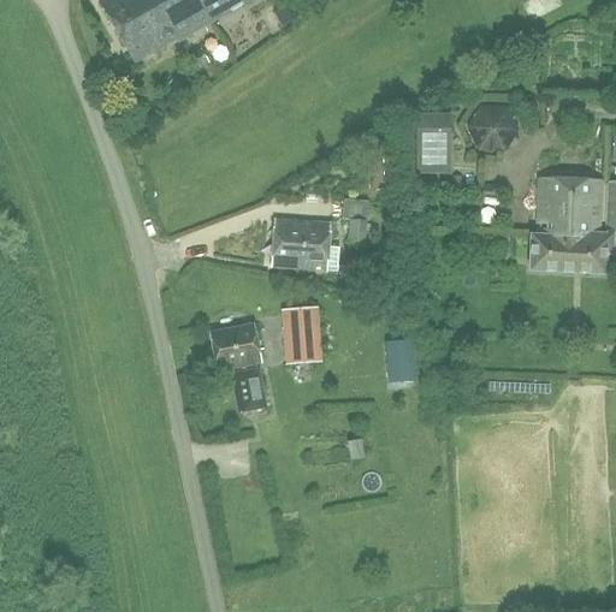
[(211,19),(199,0),(105,0),(135,59),(178,34),(179,37),(211,19)]
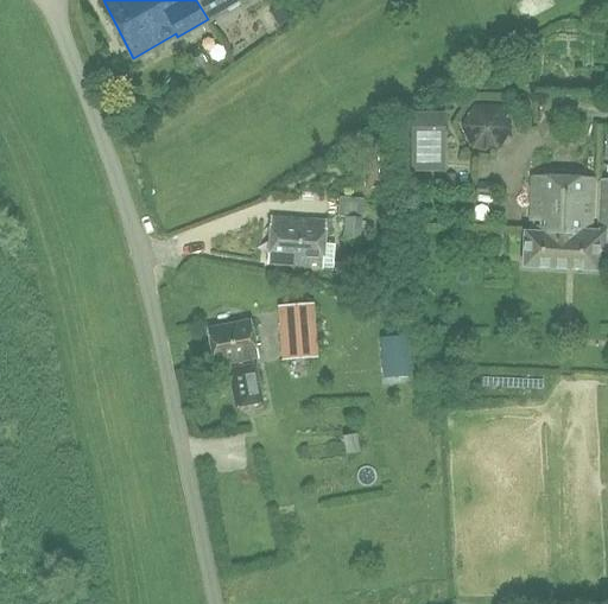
[(196,0),(208,19),(240,0),(196,0)]
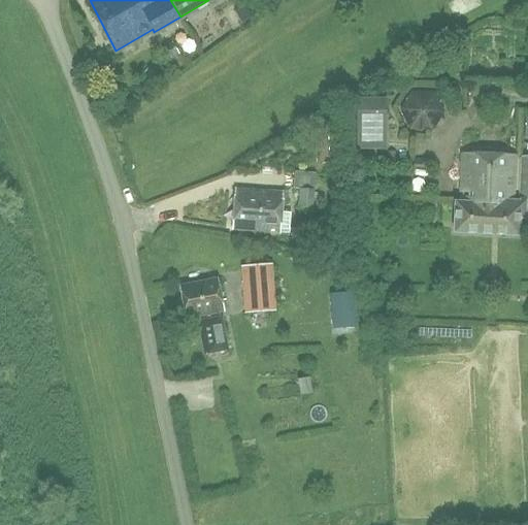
[(245,3),(235,8),(241,20),(252,14),(245,3)]
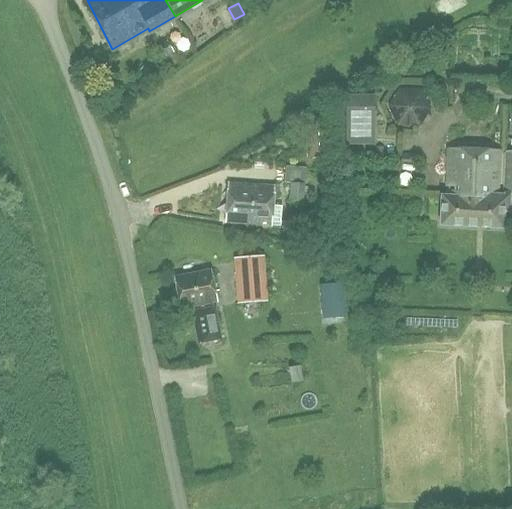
[(173,50),(165,40),(156,44),(163,55),(173,50)]
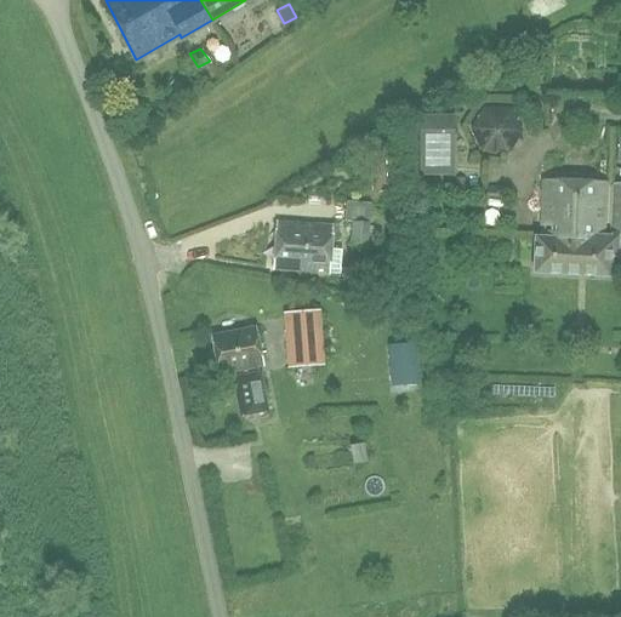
[(422,115),(422,169),(451,169),(451,115),(422,115)]
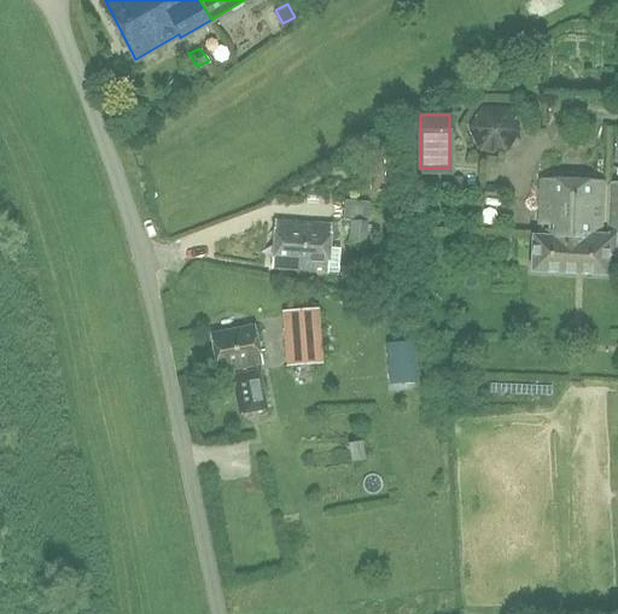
[(383,147),(367,148),(369,188),(385,187),(383,147)]
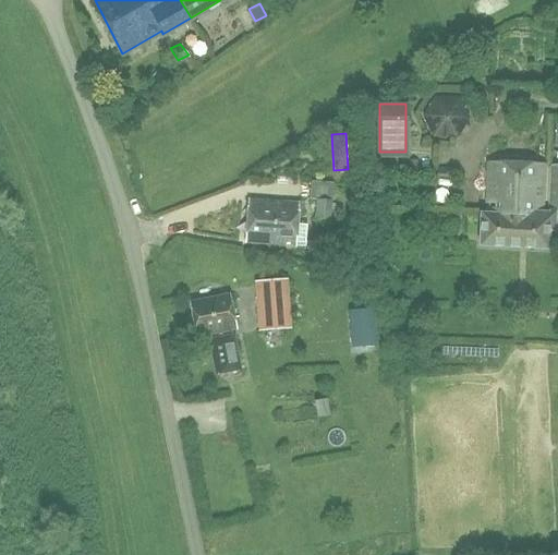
[(542,210),(544,163),(489,160),(488,204),(482,203),(482,212),(526,214),(526,209),(542,210)]
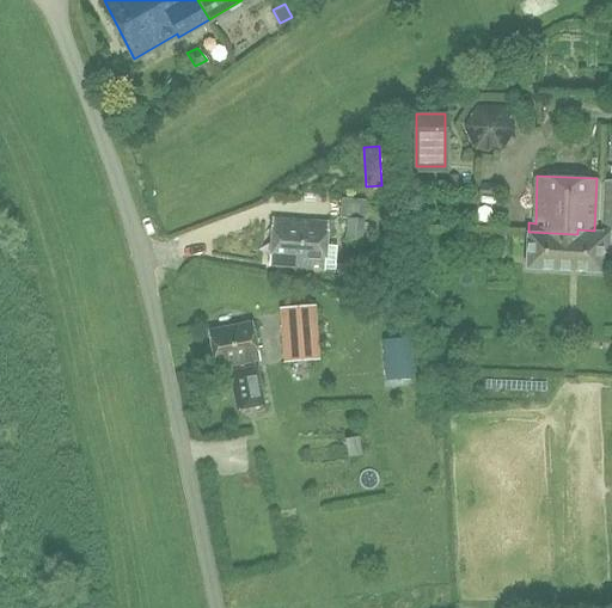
[(611,250),(611,178),(604,178),(601,231),(594,231),(577,229),(577,234),(528,232),(527,266),(601,269),(603,250),(611,250)]
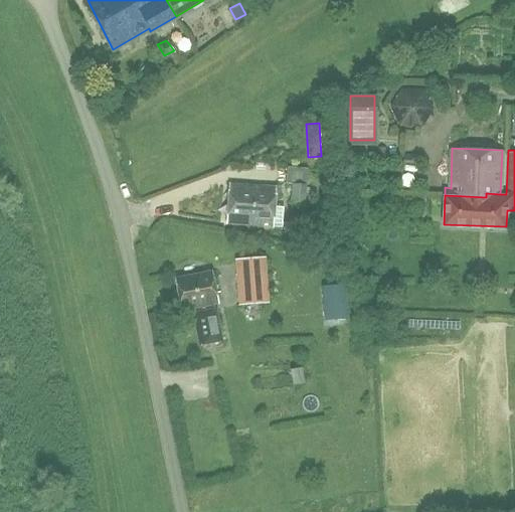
[(303,201),(305,182),(308,183),(309,166),(289,165),(287,181),(293,181),(291,199),(303,201)]
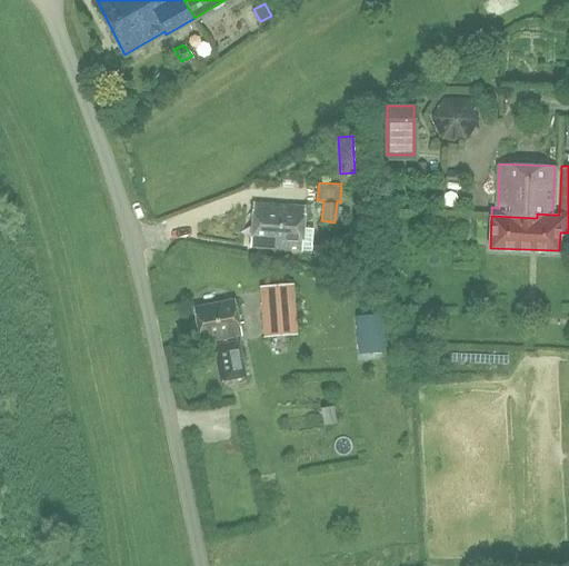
[(303,227),(305,205),(253,201),(250,245),(311,250),(313,228),(303,227)]
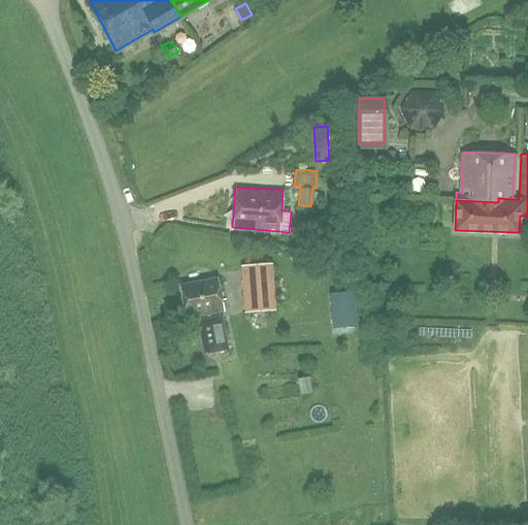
[(276,308),(272,261),(241,264),(245,310),(276,308)]
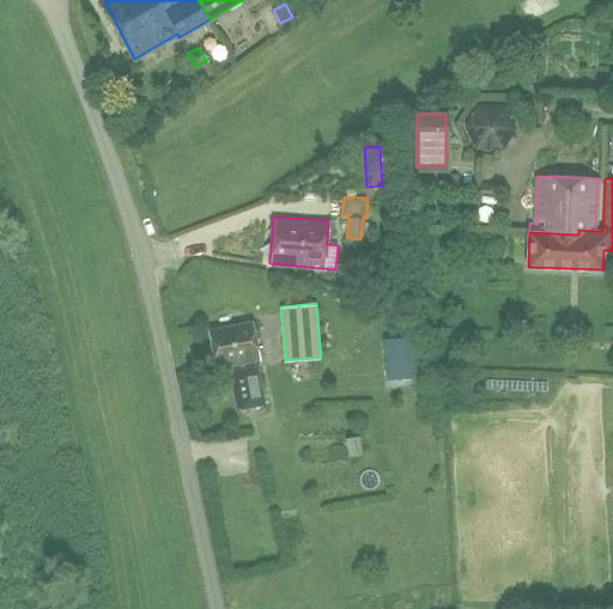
[(256,345),(254,320),(211,329),(218,366),(230,364),(231,370),(229,370),(237,409),(266,403),(259,364),(256,365),(255,358),(258,358),(256,349),(261,349),(261,345),(256,345)]
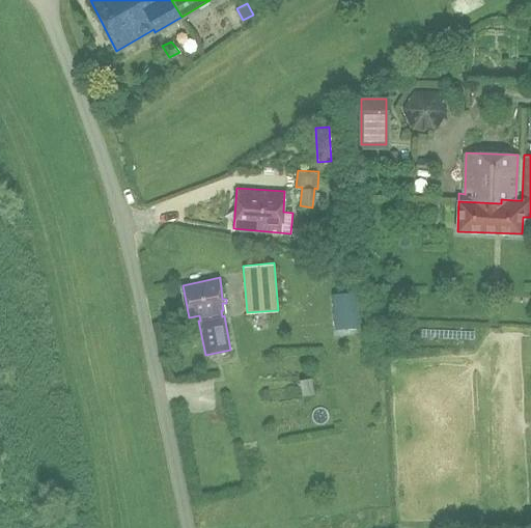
[(359,327),(356,292),(332,294),(334,329),(359,327)]
